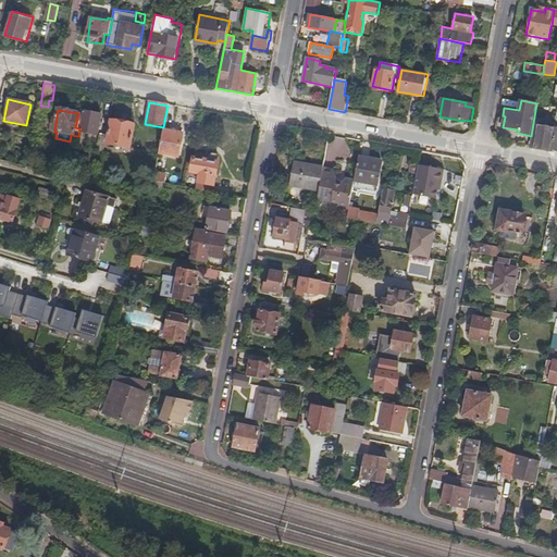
[(97,135),(101,115),(83,112),(79,128),(79,132),(97,135)]
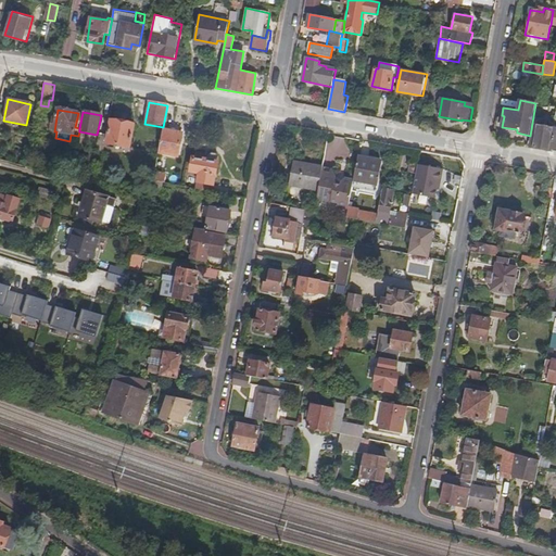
[(129,149),(135,126),(111,121),(106,144),(129,149)]
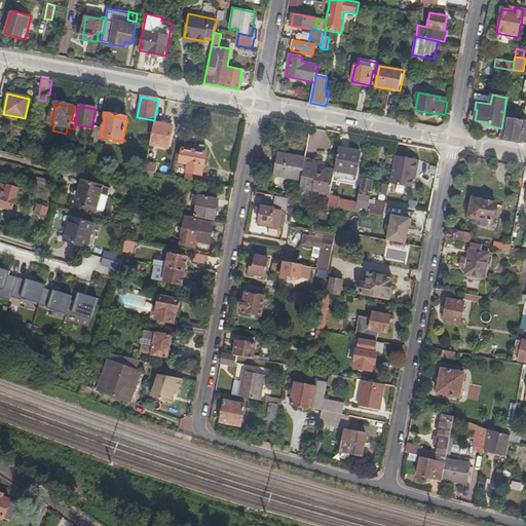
[(525,143),(525,120),(505,117),(501,139),(525,143)]
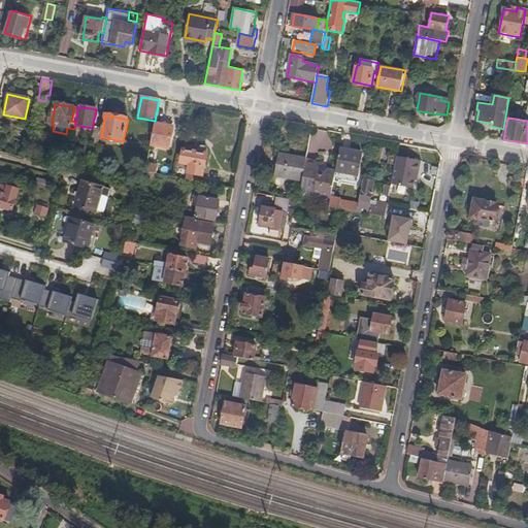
[(169,150),(173,128),(155,125),(151,145),(169,150)]
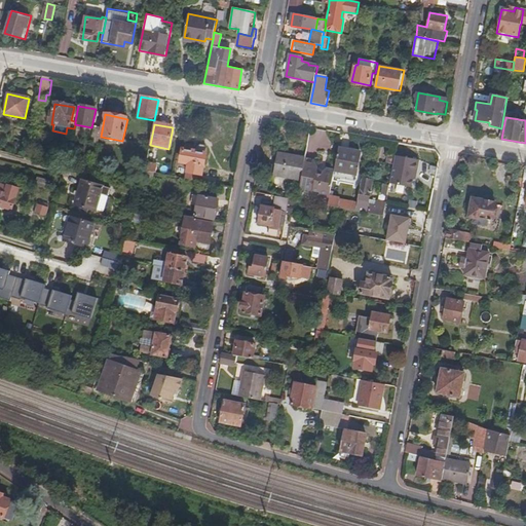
[(97,145),(100,130),(92,128),(90,143),(97,145)]
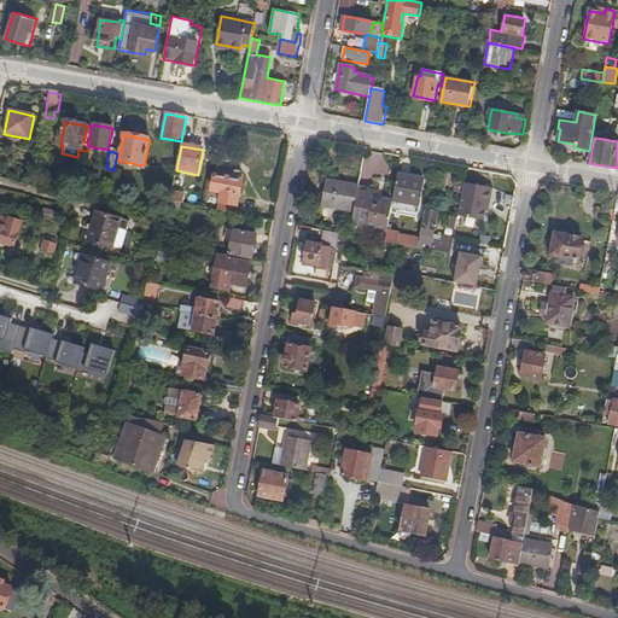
[(237,215),(244,175),(240,172),(235,170),(232,174),(231,180),(215,178),(213,192),(214,192),(213,198),(221,199),(220,204),(226,205),(226,207),(215,205),(214,211),(237,215)]
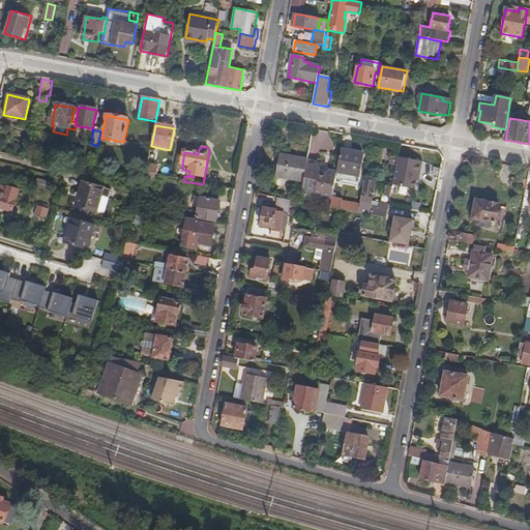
[(356,183),(362,154),(341,150),(336,173),(346,175),(344,181),(356,183)]
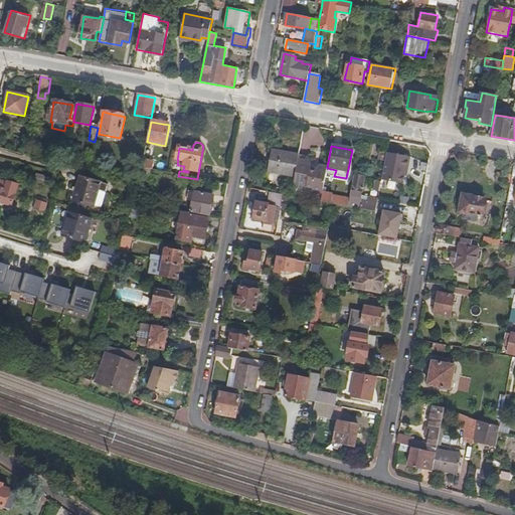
[(299,156),(271,150),(267,171),(296,177),(298,162),(299,156)]
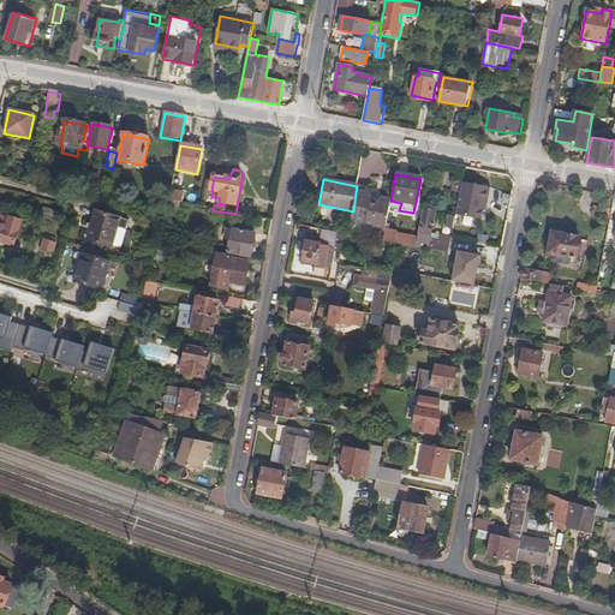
[(483,227),(491,187),(464,180),(455,221),(483,227)]
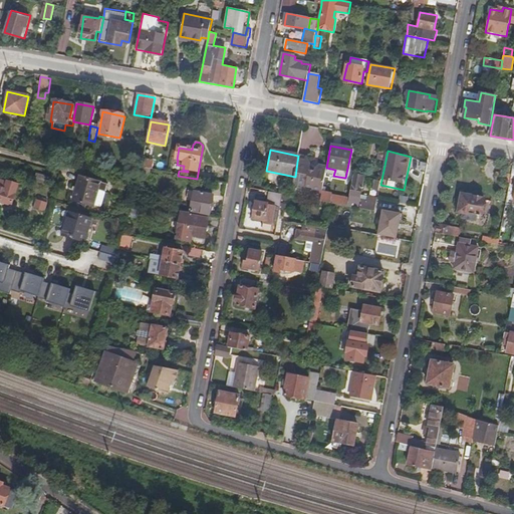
[(310,163),(306,158),(298,156),(297,162),(310,165),(310,163)]
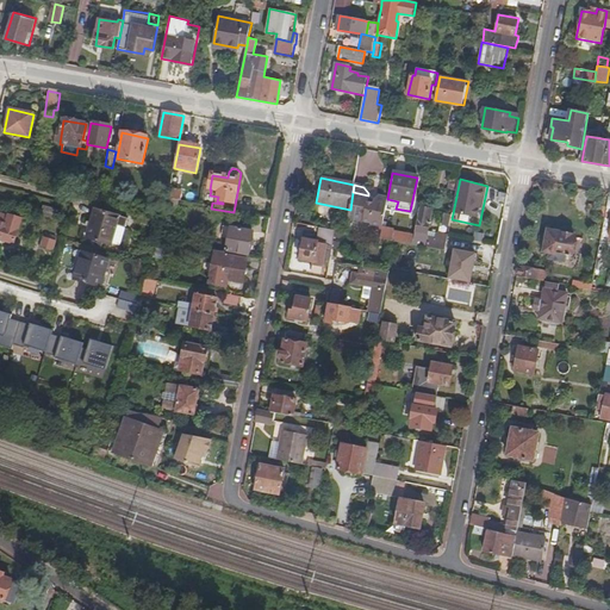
[(180,203),(182,193),(169,191),(168,201),(178,203),(180,203)]
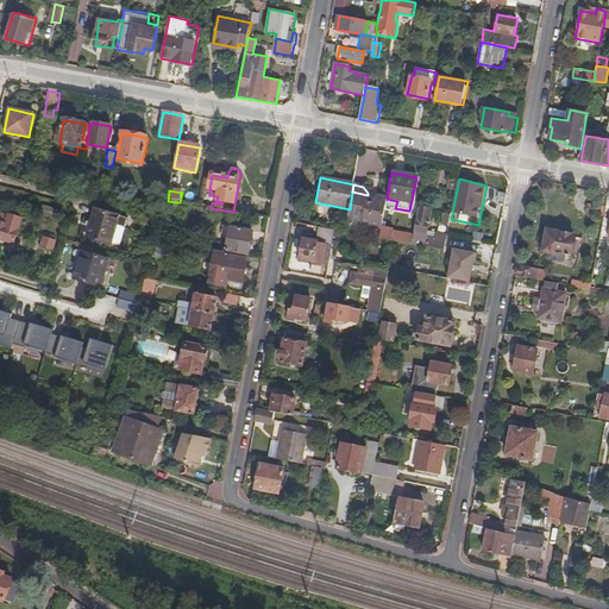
[(381,227),(387,199),(376,196),(372,199),(371,203),(366,202),(368,195),(352,192),(350,209),(347,220),(359,223),(363,220),(369,221),(371,226),(381,227)]
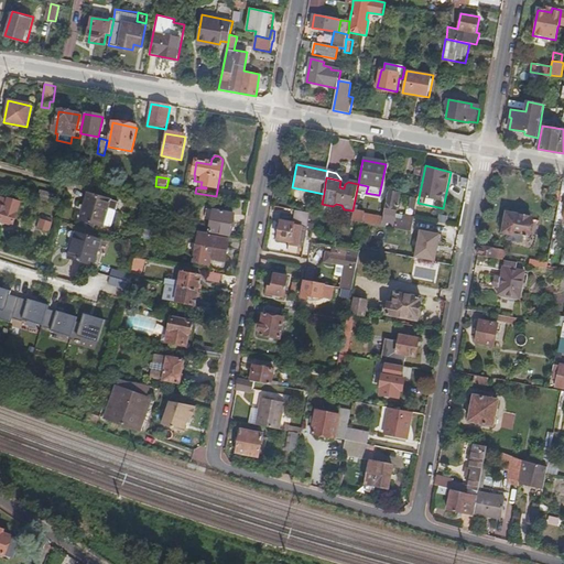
[(162,203),(164,187),(155,186),(152,201),(162,203)]
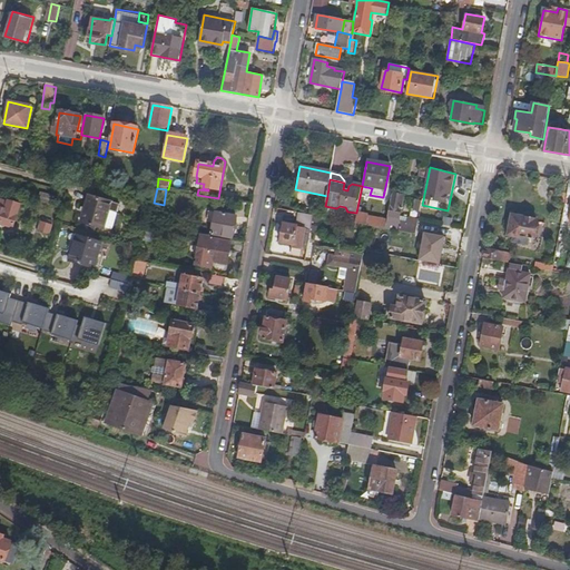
[(53,206),(56,197),(40,192),(37,200),(53,206)]
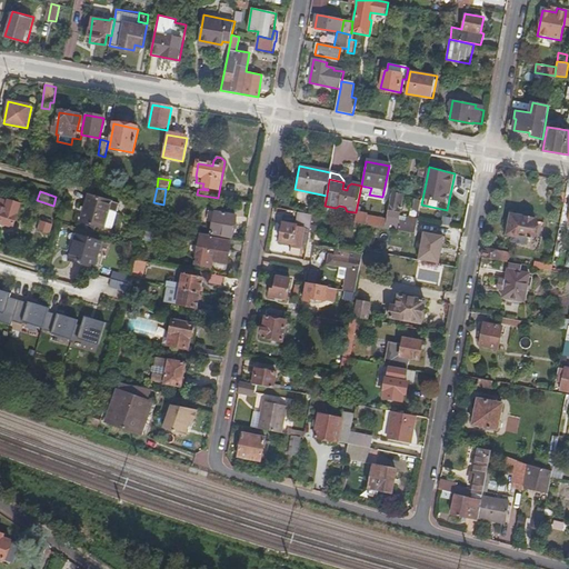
[(413,235),(417,220),(398,217),(402,196),(391,193),(386,221),(383,229),(413,235)]
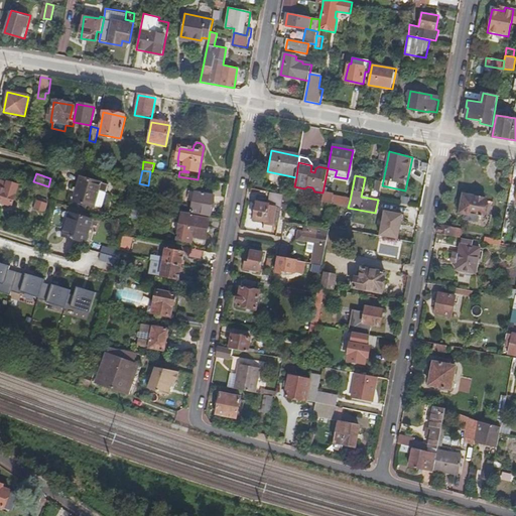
[(94,209),(101,184),(80,178),(73,203),(94,209)]
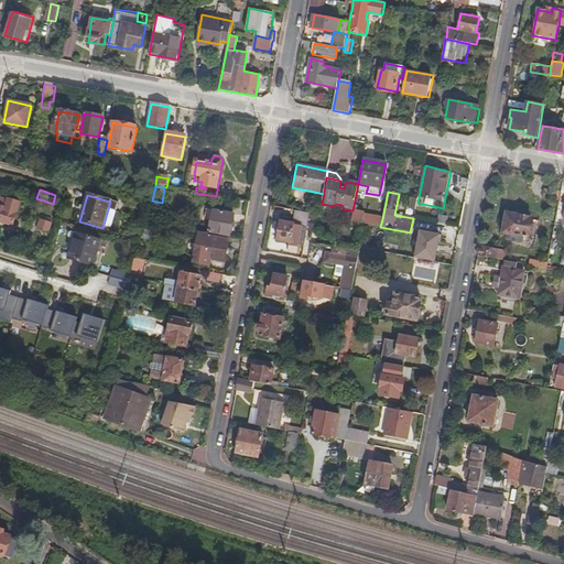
[(0,223),(13,227),(20,204),(8,199),(8,201),(4,199),(3,204),(0,203),(0,223)]
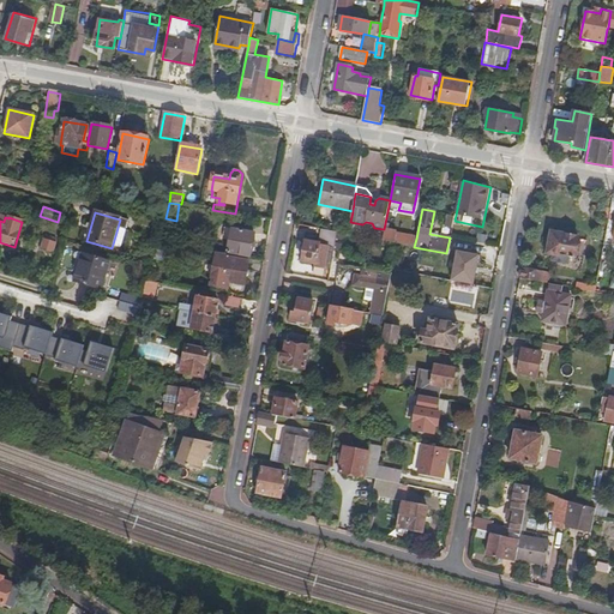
[(250,257),(254,234),(229,229),(224,252),(250,257)]
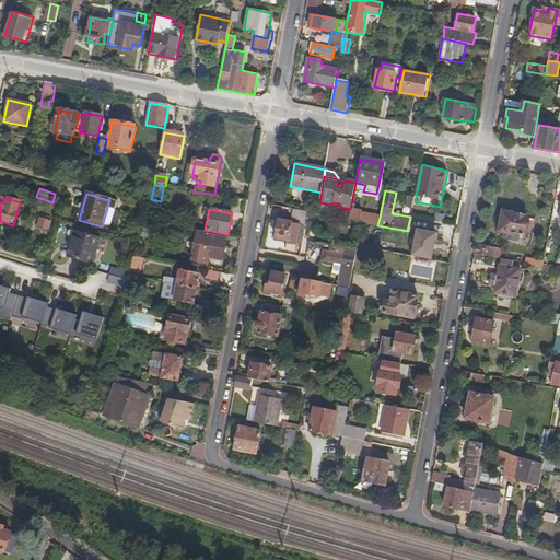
[(296,245),(301,220),(306,221),(306,218),(307,212),(294,210),(291,222),(279,220),(275,238),(288,241),(287,243),(296,245)]
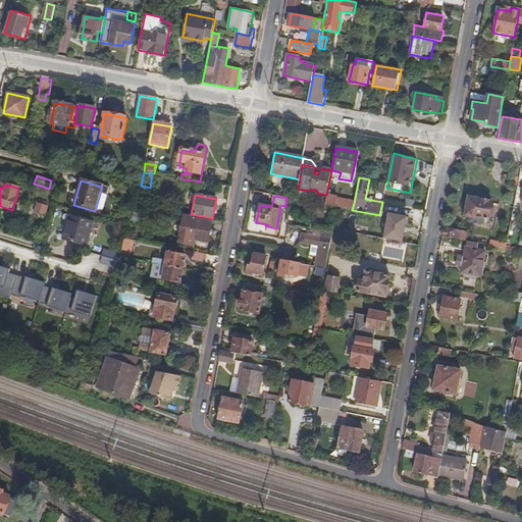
[(352,210),(354,203),(336,200),(336,197),(326,196),(324,205),(336,207),(352,210)]
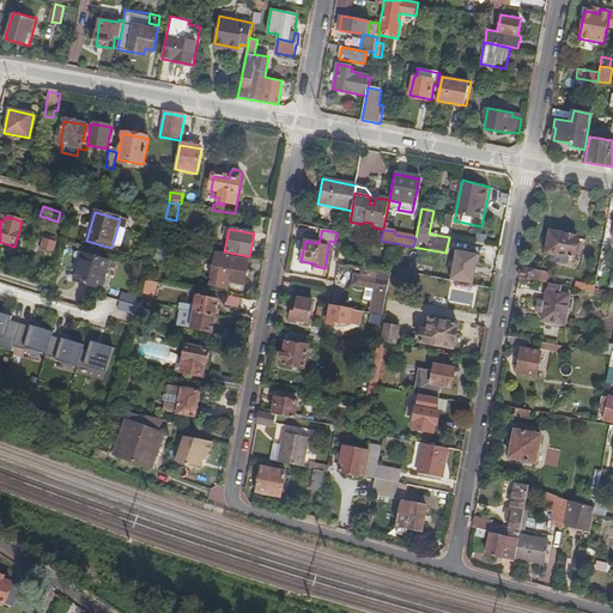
[(571,259),(576,238),(550,234),(550,238),(545,237),(544,248),(547,249),(546,254),(552,255),(551,262),(566,265),(568,259),(571,259)]
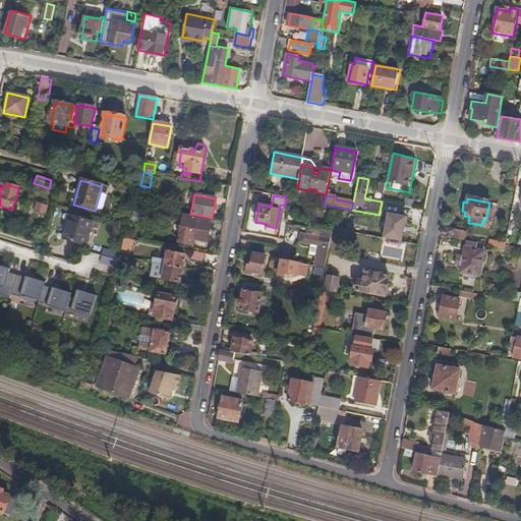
[(46,215),(49,207),(39,204),(36,212),(46,215)]
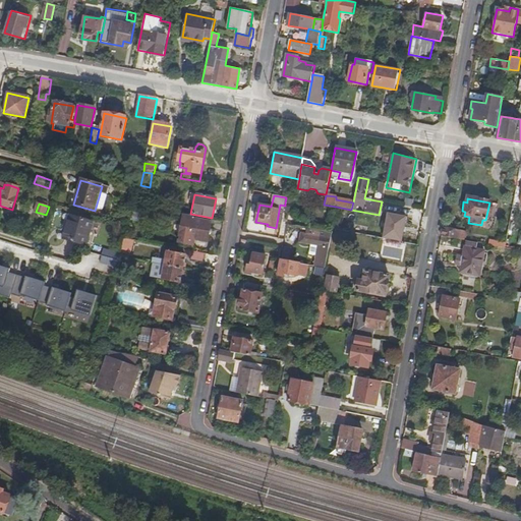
[(137,223),(142,207),(134,206),(129,221),(137,223)]
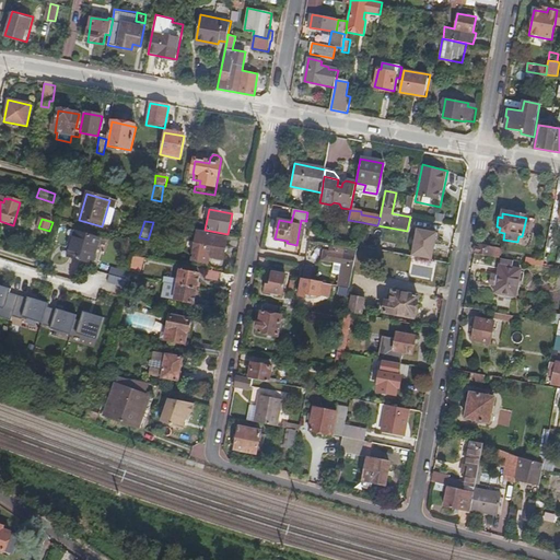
[(434,260),(440,233),(417,229),(411,256),(434,260)]
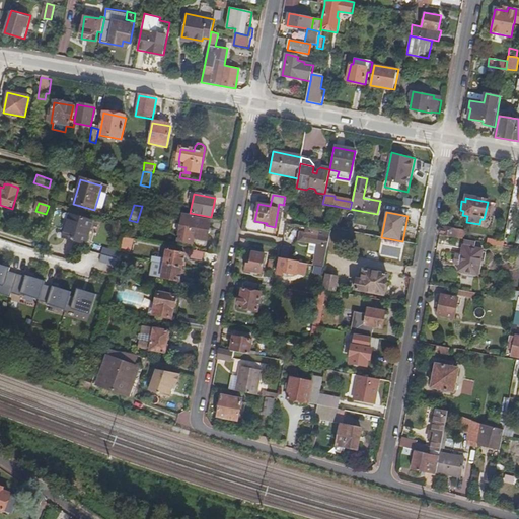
[(205,241),(210,221),(192,218),(192,216),(179,213),(176,228),(178,229),(176,241),(192,244),(193,239),(205,241)]
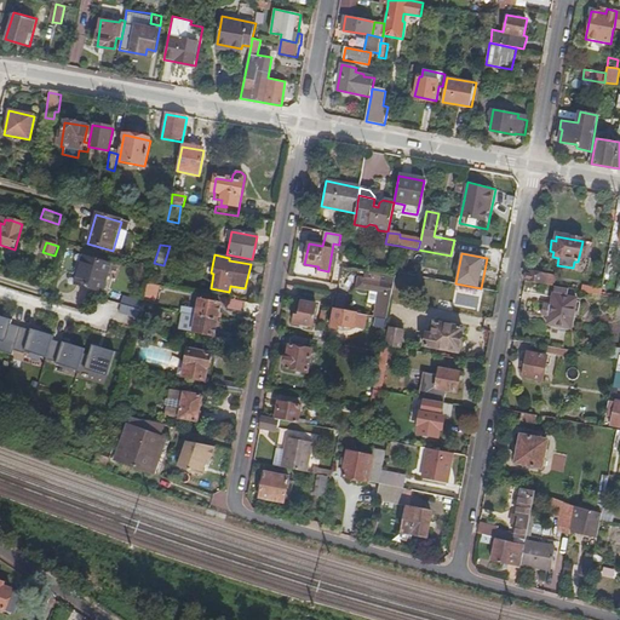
[(101,293),(109,267),(79,256),(69,283),(101,293)]
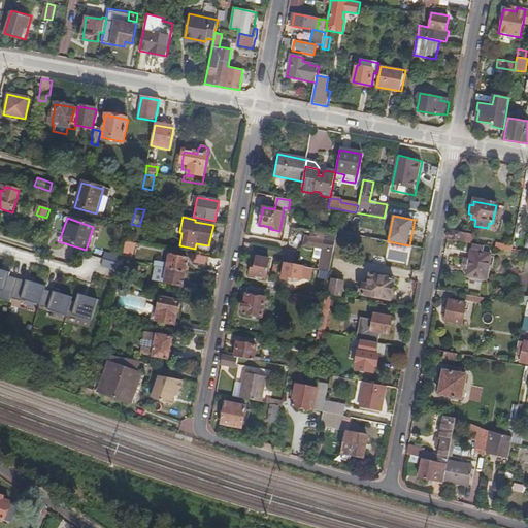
[(328,235),(310,232),(309,238),(334,243),(335,236),(328,235)]
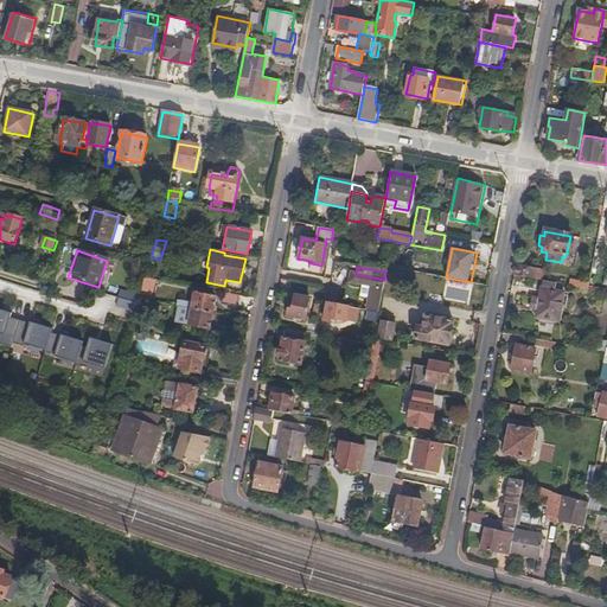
[(541,281),(543,272),(515,267),(512,276),(541,281)]
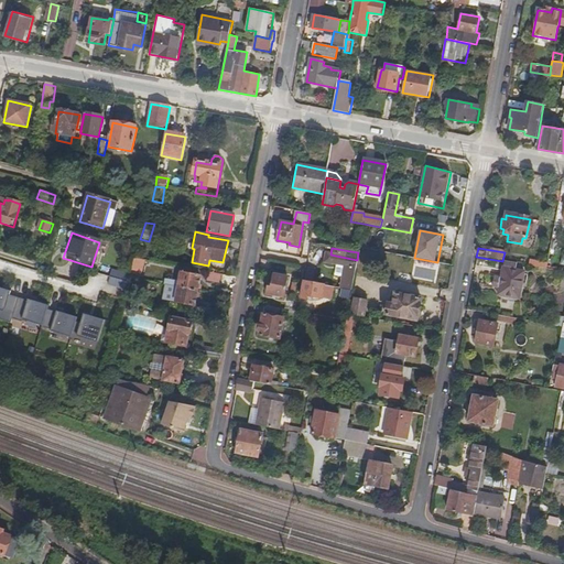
[(351,292),(357,260),(331,255),(325,253),(323,262),(344,267),(339,290),(351,292)]
